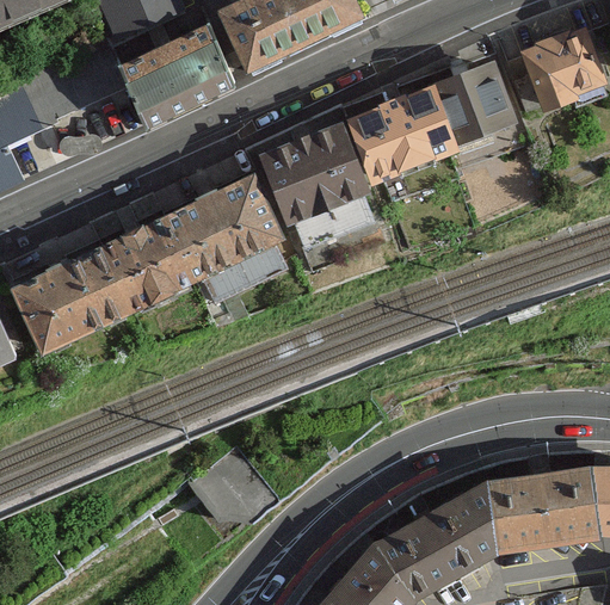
[(0,32),(69,5),(67,0),(0,0),(0,32)]
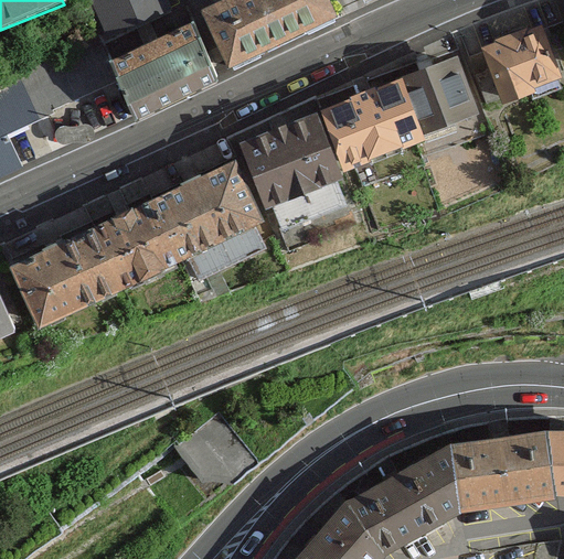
[(163,0),(89,0),(106,39),(169,13),(163,0)]
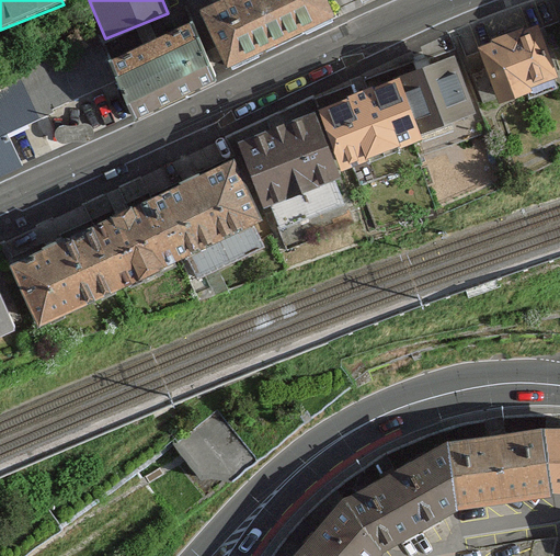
[(322,0),(224,0),(202,10),(229,75),(333,22),(322,0)]
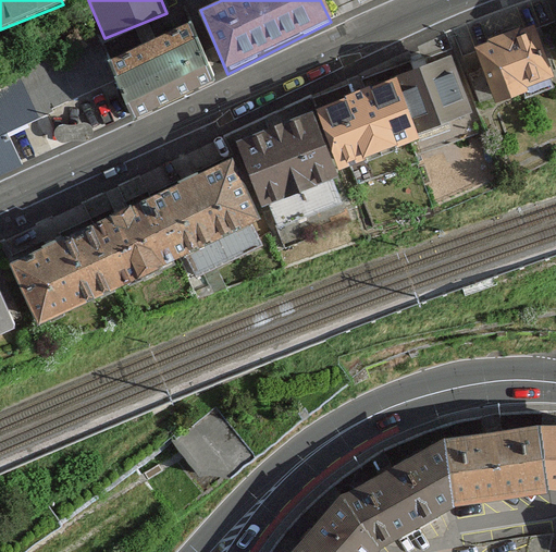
[(187,23),(109,57),(133,111),(211,77),(187,23)]
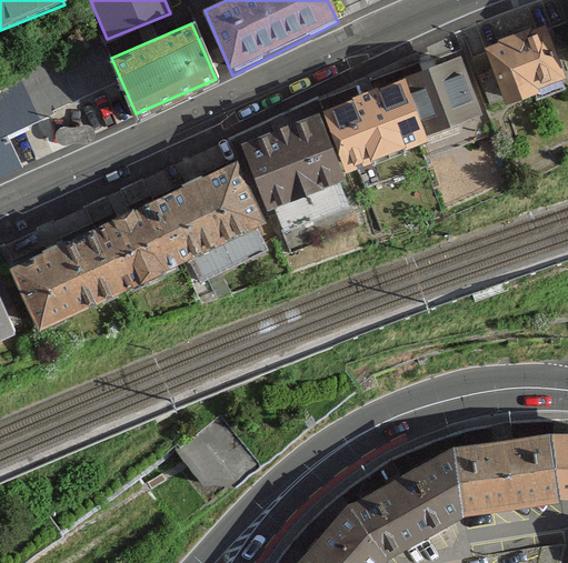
[(566,89),(544,30),(487,51),(509,110),(566,89)]
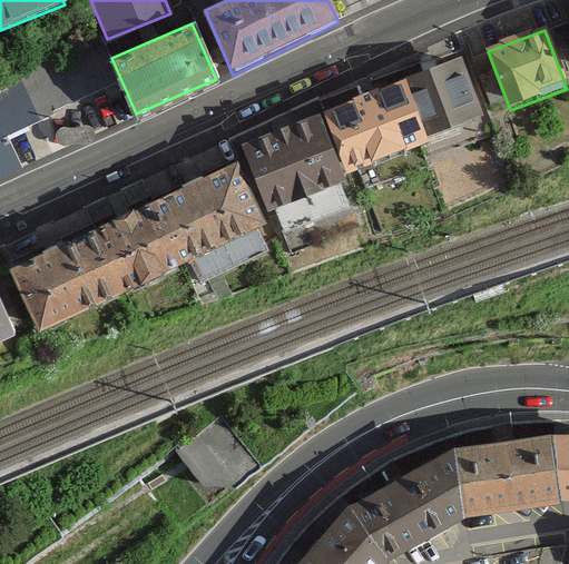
[(0,181),(28,171),(8,136),(116,87),(90,41),(0,86),(0,181)]
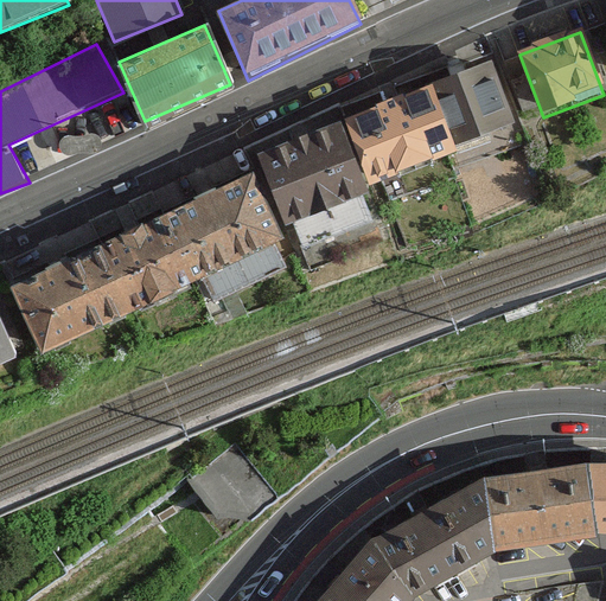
[(517,126),(489,58),(429,83),(458,151),(517,126)]
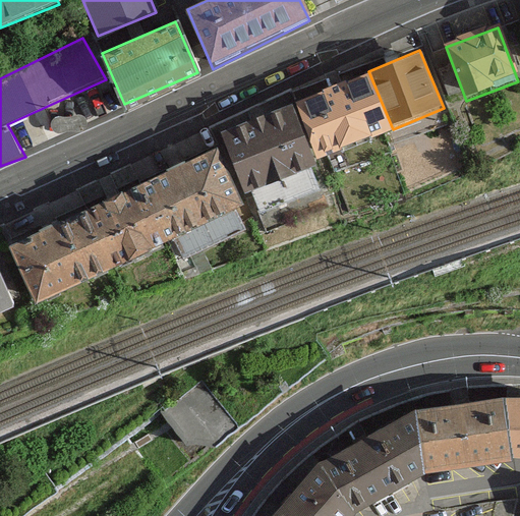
[(393,129),(368,71),(297,101),(322,159),(393,129)]
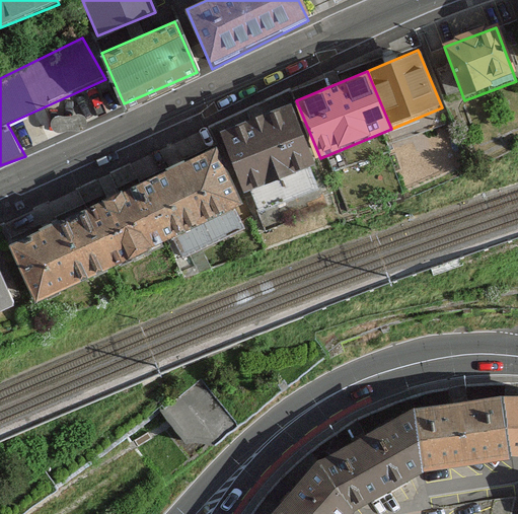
[(221,133),(245,193),(316,163),(292,103),(221,133)]
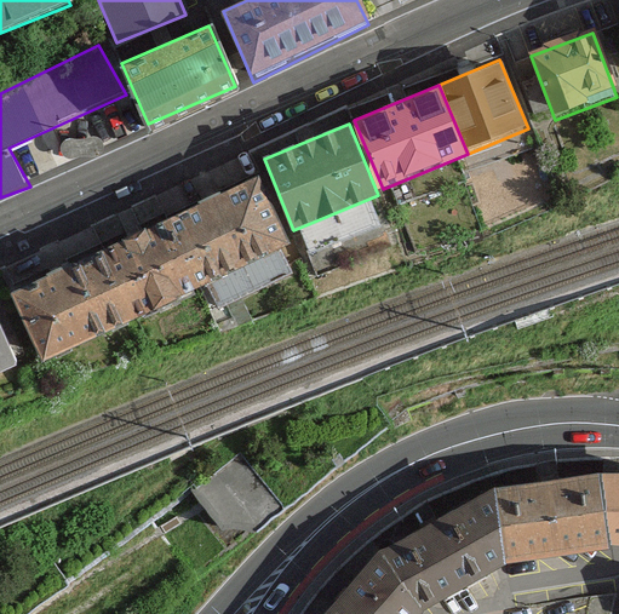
[(287,240),(256,177),(193,206),(224,270),(287,240)]
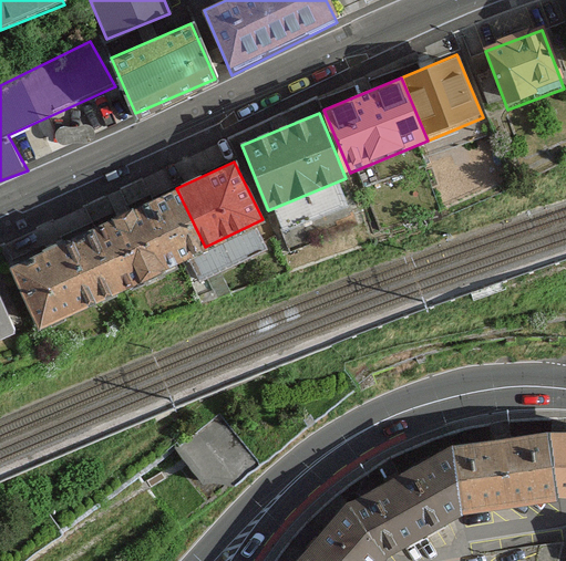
[(205,247),(176,188),(94,229),(123,287),(205,247)]
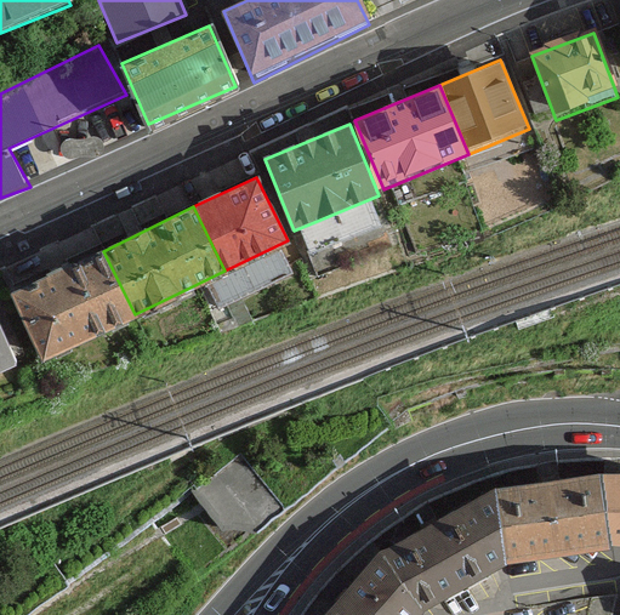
[(135,314),(103,251),(11,291),(41,357),(135,314)]
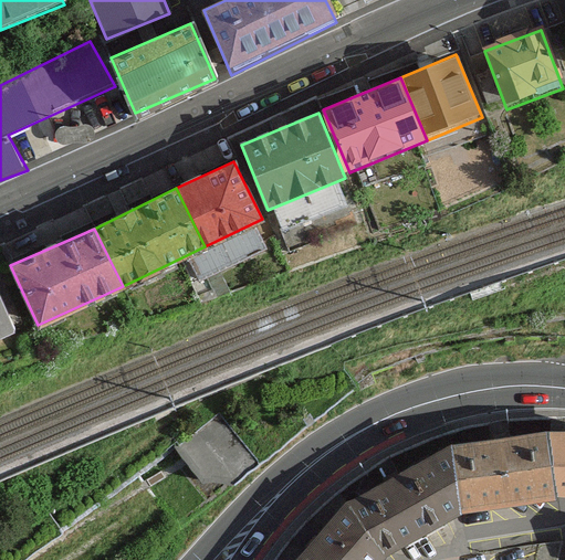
[(0,336),(12,330),(0,303),(0,336)]
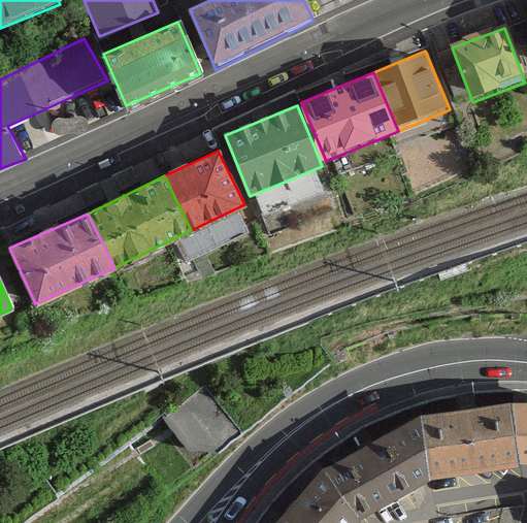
[(319,465),(271,522),(348,522),(356,513),(427,475),(518,455),(526,455),(526,395),(514,396),(419,410),(319,465)]
